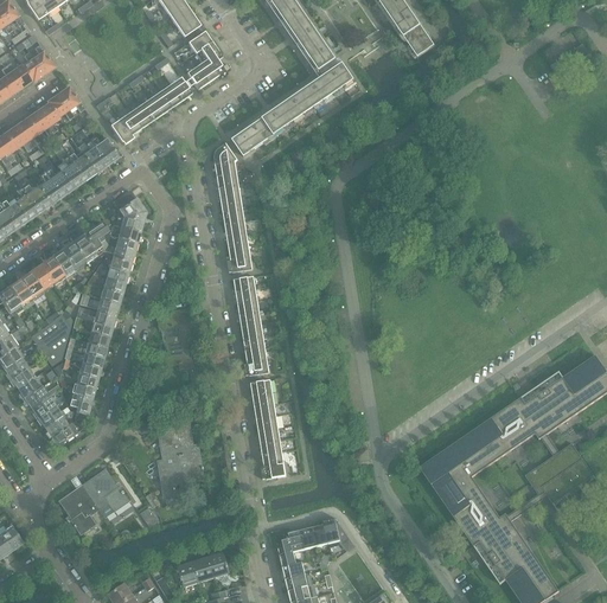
[(5,0),(0,4),(0,11),(7,23),(14,18),(18,24),(23,21),(8,0),(5,0)]
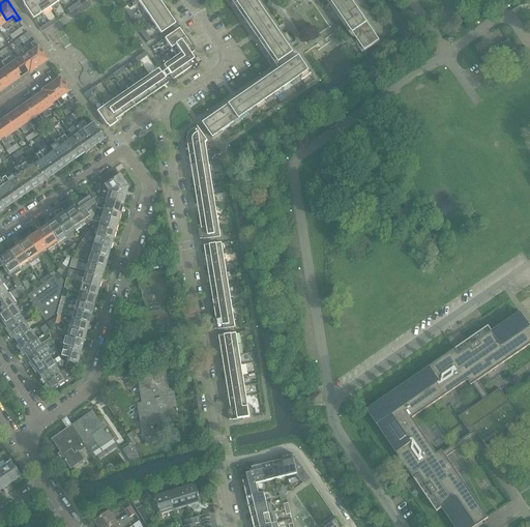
[(23,0),(24,1),(23,2),(33,17),(41,10),(34,0),(23,0)]
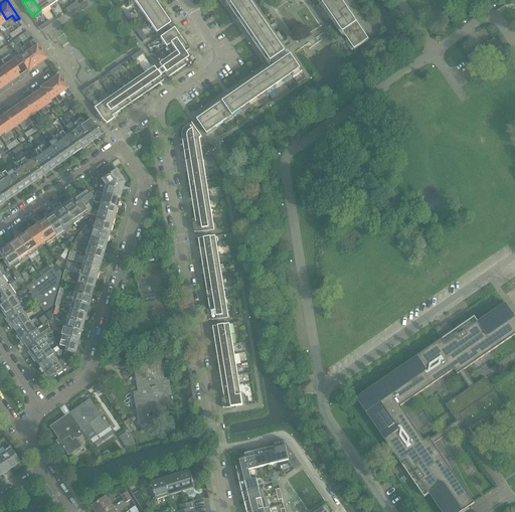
[(33,0),(40,10),(49,4),(46,0),(33,0)]
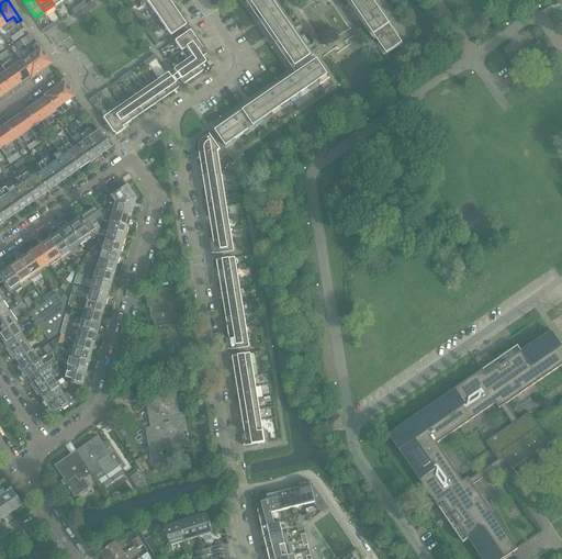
[(159,0),(152,6),(158,14),(173,3),(171,0),(159,0)]
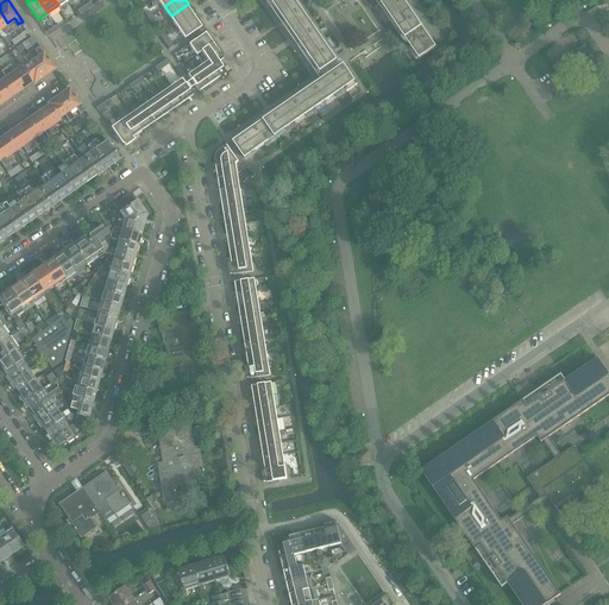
[(319,32),(318,30),(320,27),(308,10),(306,12),(305,10),(307,8),(301,0),(268,0),(318,71),(337,58),(339,56),(336,50),(333,52),(332,50),(334,48),(321,30),(319,32)]
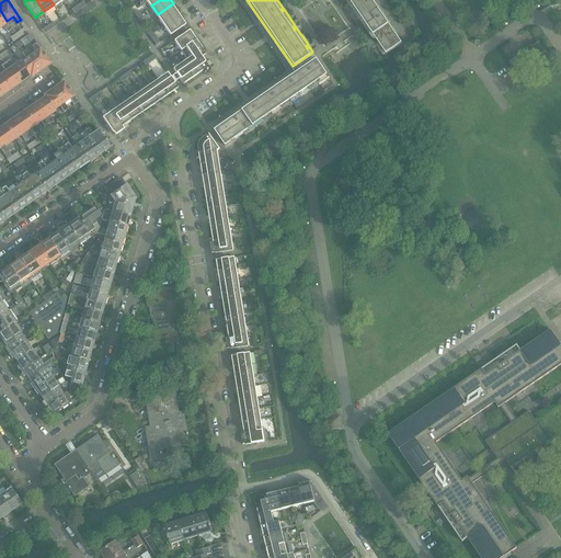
[(351,0),(365,20),(386,52),(402,41),(380,10),(380,9),(382,8),(377,0),(375,2),(374,0),(351,0)]
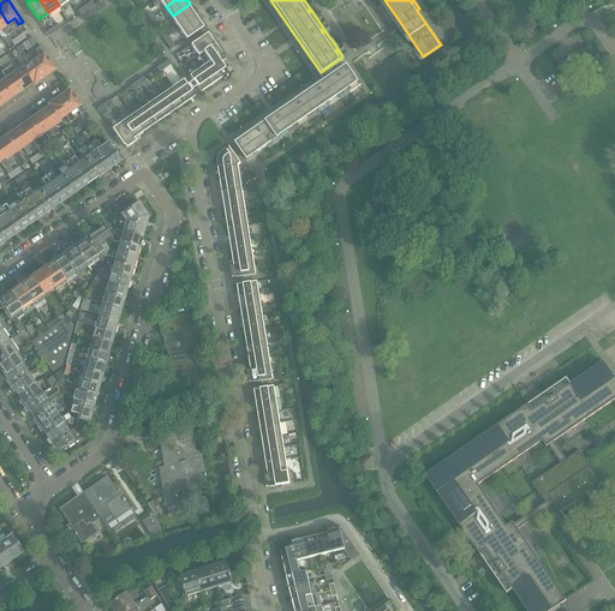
[(173,16),(179,25),(196,15),(190,4),(173,16)]
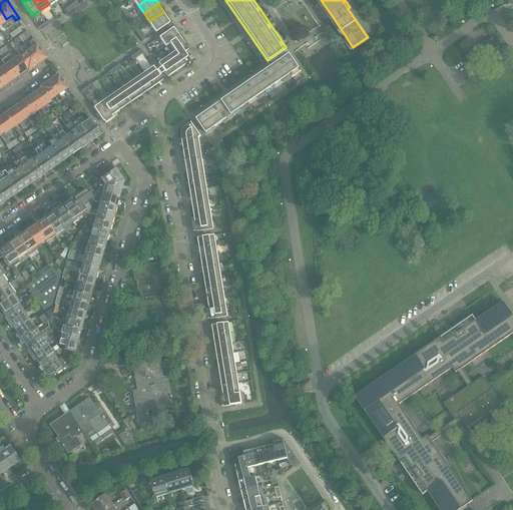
[(0,23),(3,21),(6,27),(10,24),(6,19),(0,9),(0,23)]
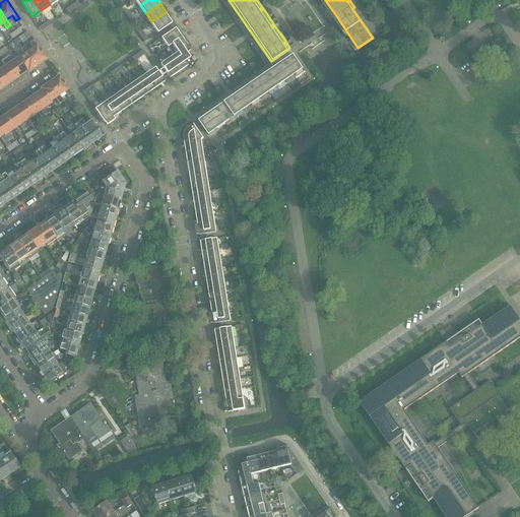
[(166,12),(151,21),(157,30),(172,20),(166,12)]
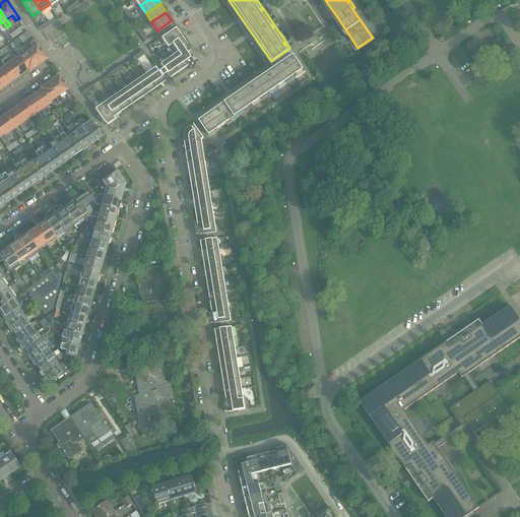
[(175,25),(160,36),(168,45),(182,35),(175,25)]
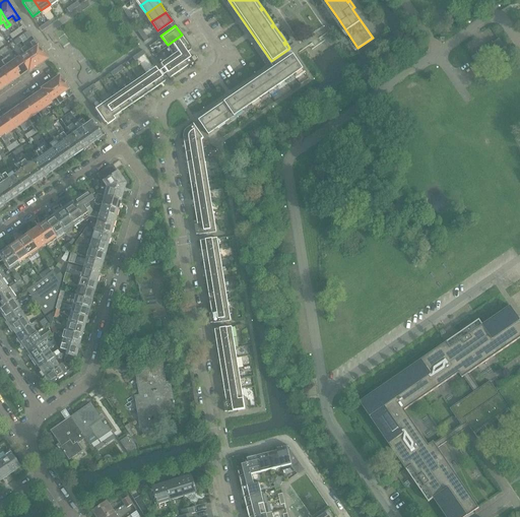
[(185,59),(189,56),(186,51),(190,48),(182,35),(168,45),(173,53),(169,55),(179,69),(188,63),(185,59)]
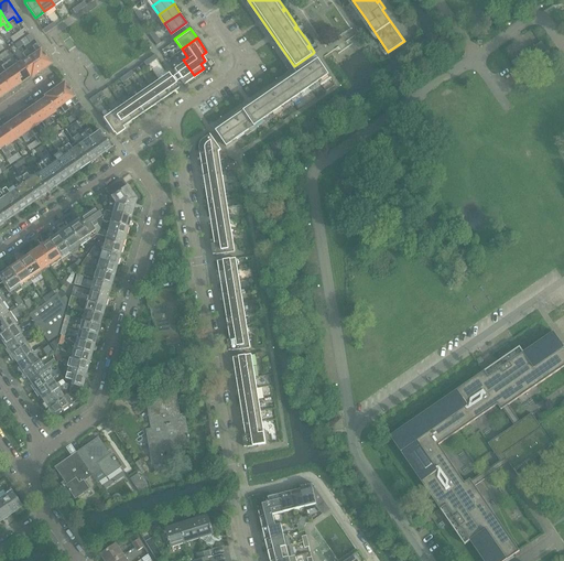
[(32,44),(36,50),(31,54),(41,68),(51,62),(36,41),(32,44)]
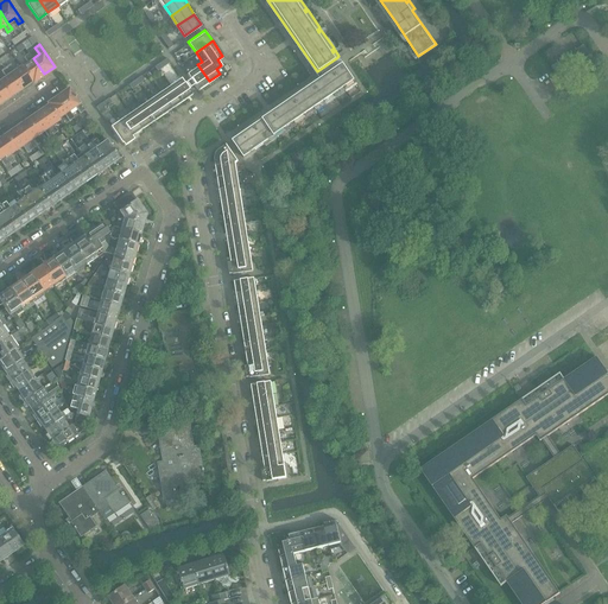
[(29,51),(24,55),(29,61),(23,65),(32,80),(33,82),(44,74),(33,58),(29,51)]
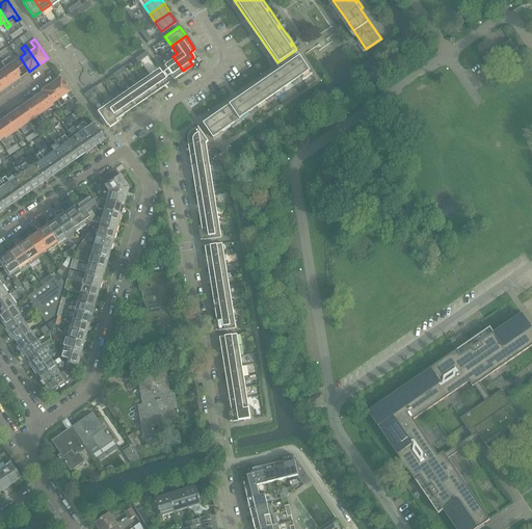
[(8,54),(5,57),(19,76),(28,70),(20,57),(19,56),(12,60),(8,54)]
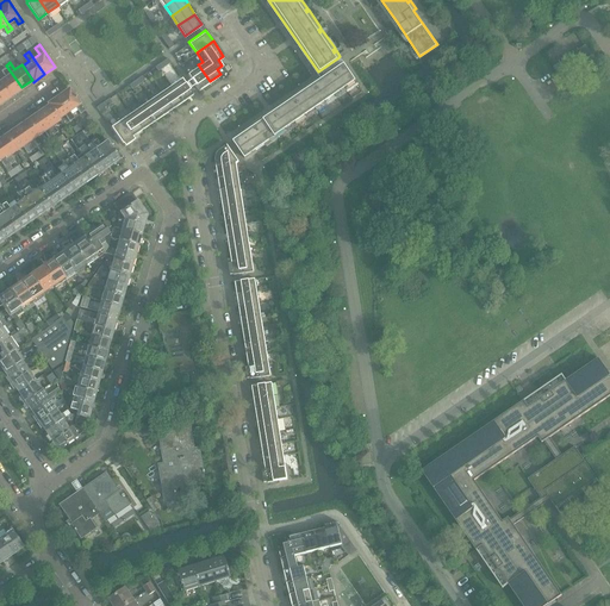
[(288,97),(278,105),(279,107),(271,113),(268,111),(257,118),(259,120),(234,138),(246,155),(346,87),(347,89),(359,82),(344,62),(310,86),(309,83),(298,91),(299,93),(290,99),(288,97)]
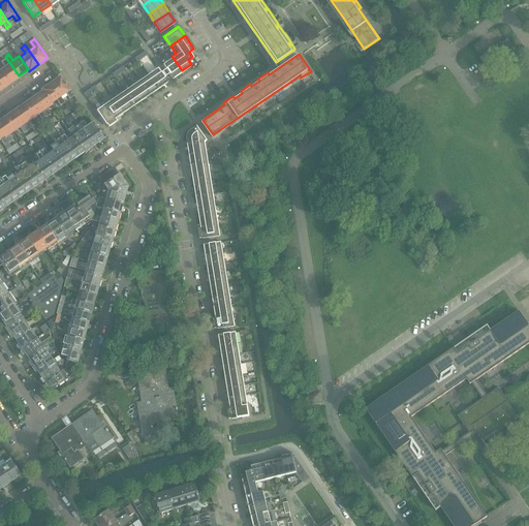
[(172,56),(162,62),(173,76),(182,70),(172,56)]
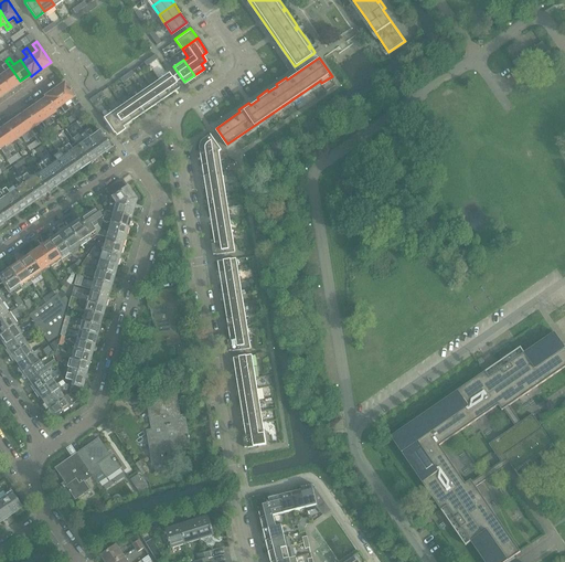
[(1,63),(6,70),(0,73),(10,88),(20,81),(6,61),(1,63)]
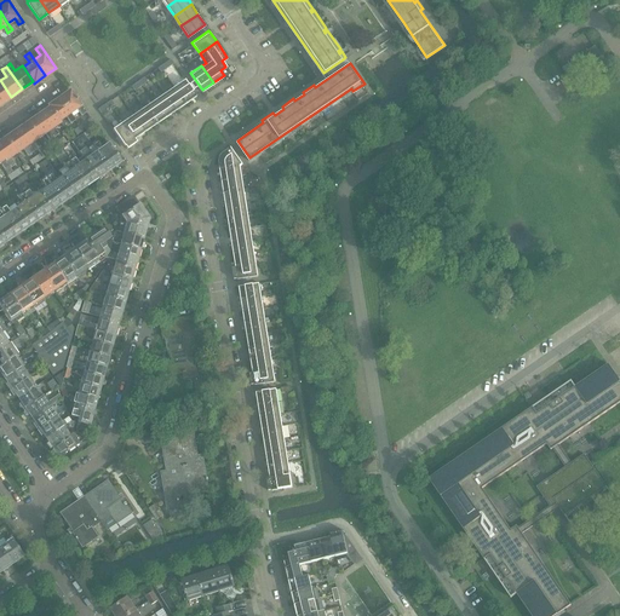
[(184,78),(174,85),(187,102),(196,95),(184,78)]
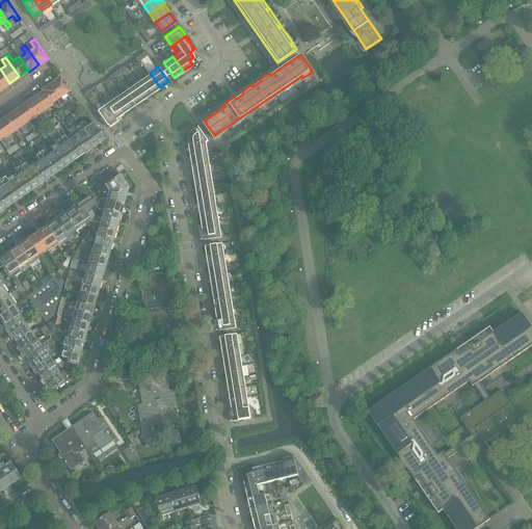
[(0,88),(9,83),(0,69),(0,88)]
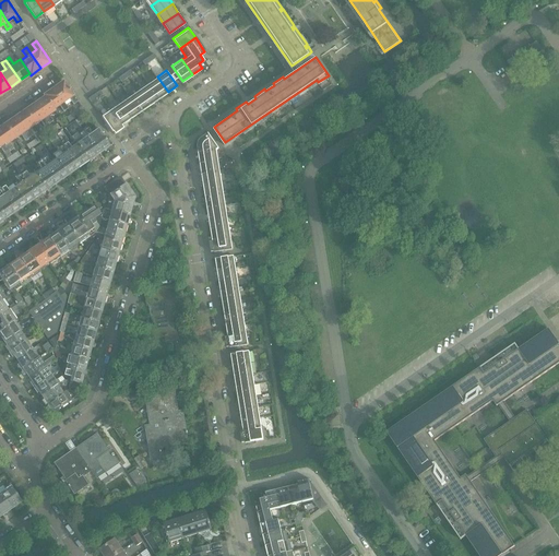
[(157,77),(147,82),(158,97),(168,92),(157,77)]
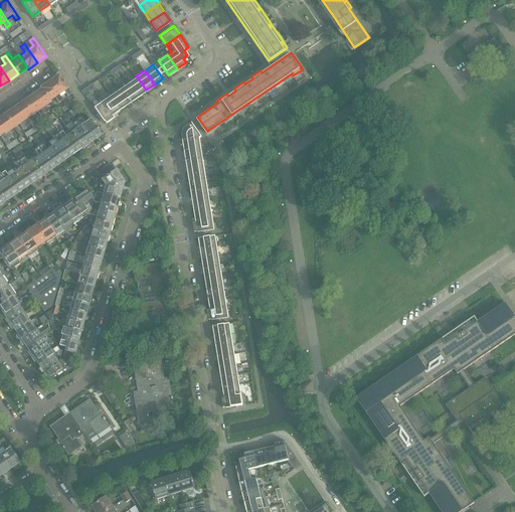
[(58,72),(49,78),(58,93),(63,89),(67,95),(71,92),(58,72)]
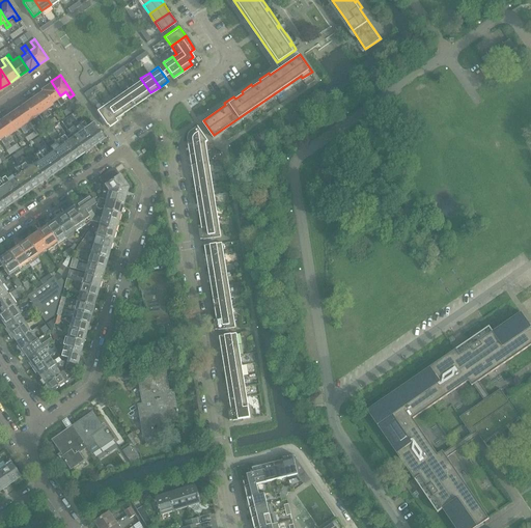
[(140,78),(132,84),(142,99),(150,92),(140,78)]
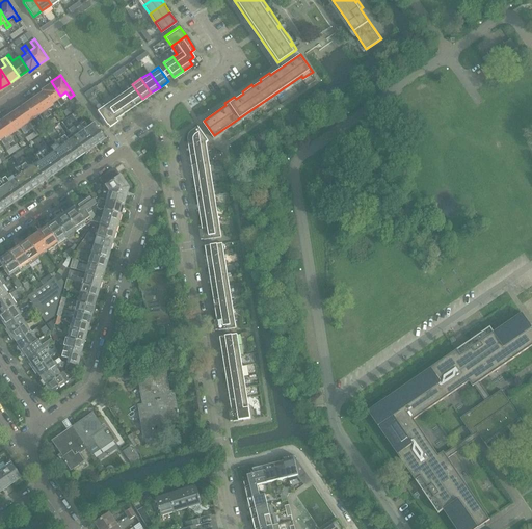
[(41,88),(42,89),(51,102),(56,99),(60,104),(64,101),(60,96),(51,81),(41,88)]
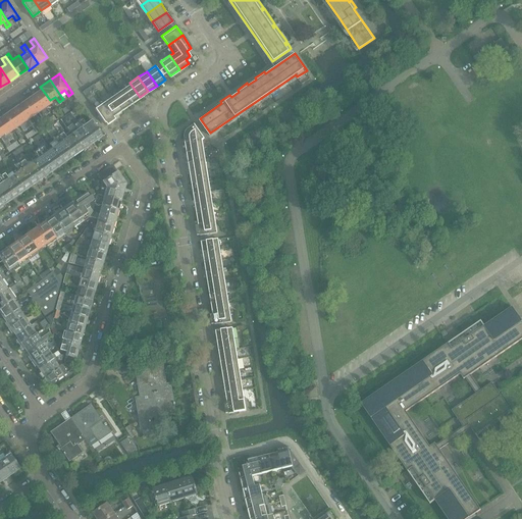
[(129,83),(120,89),(131,103),(140,97),(129,83)]
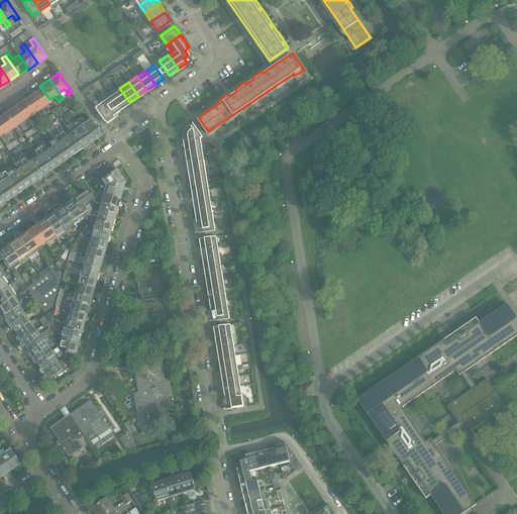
[(48,110),(44,104),(50,100),(49,99),(40,87),(31,93),(45,112),(48,110)]
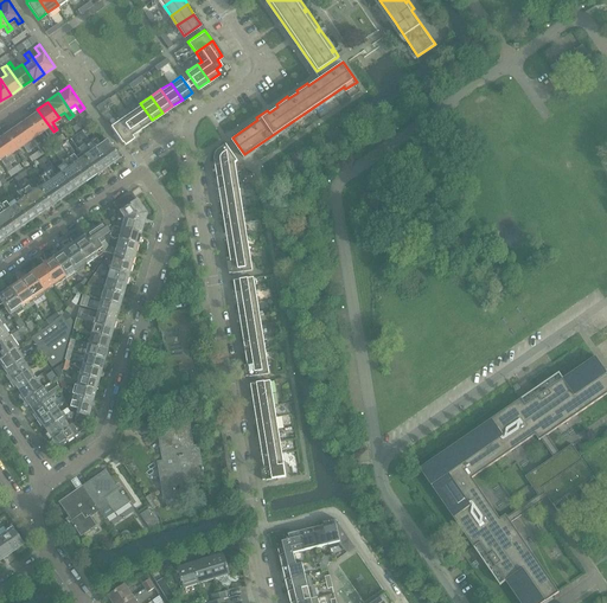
[(140,103),(131,110),(142,127),(152,120),(140,103)]
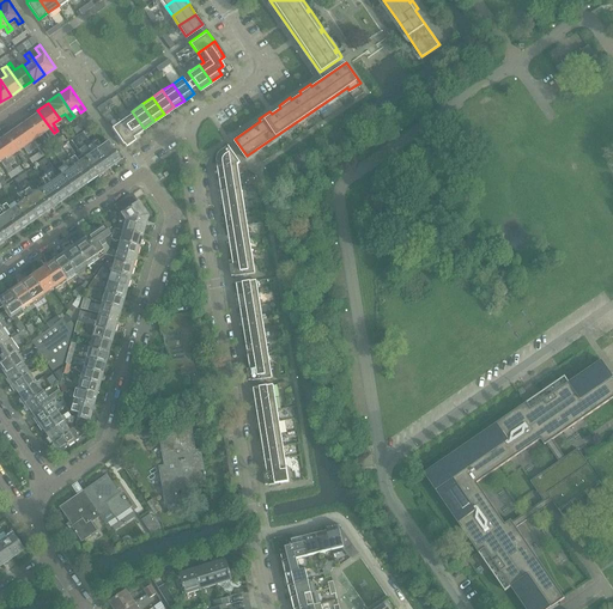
[(37,110),(26,119),(38,134),(44,129),(49,136),(54,133),(37,110)]
